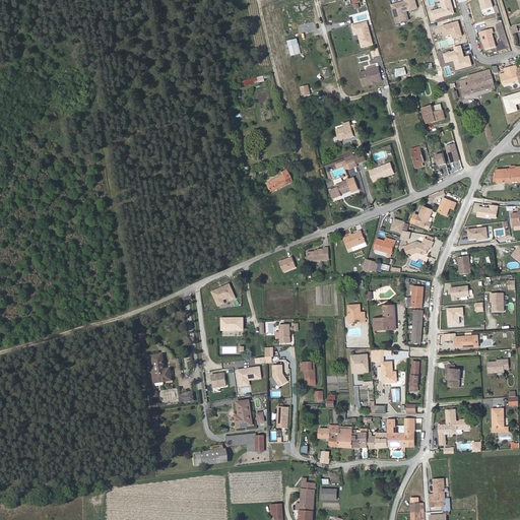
[(397,24),(410,21),(408,11),(419,9),(416,0),(404,0),(404,2),(392,4),(397,24)]
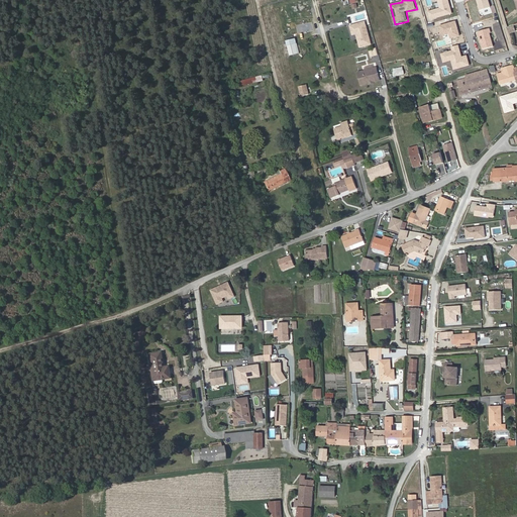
[(447,0),(436,0),(438,8),(427,12),(430,20),(451,14),(447,0)]
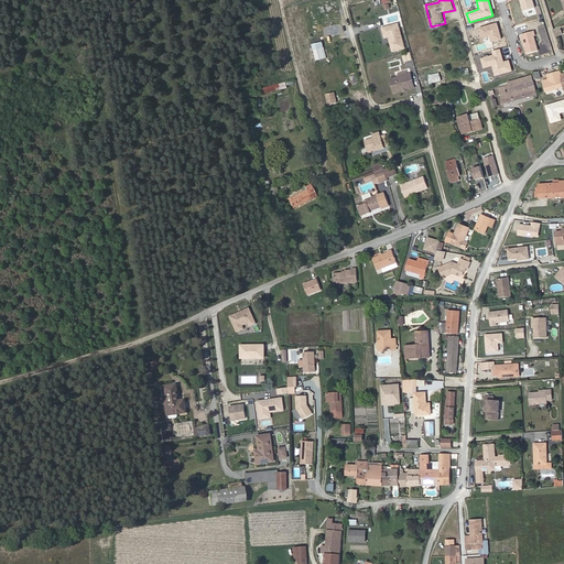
[(531,0),(519,0),(522,10),(534,7),(531,0)]
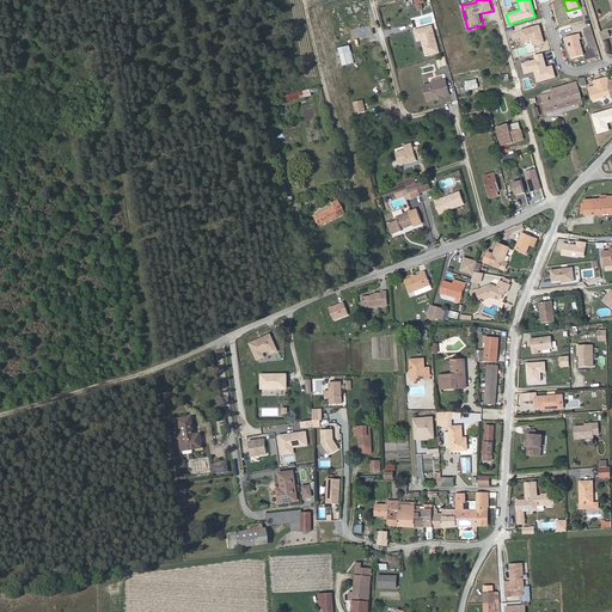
[(434,25),(415,30),(418,43),(422,42),(426,56),(441,53),(434,25)]
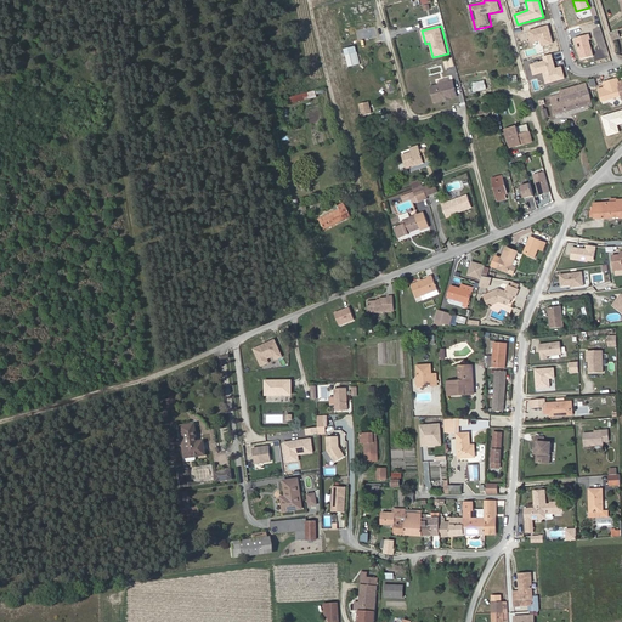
[(548,26),(529,30),(532,43),(539,40),(541,46),(553,43),(548,26)]
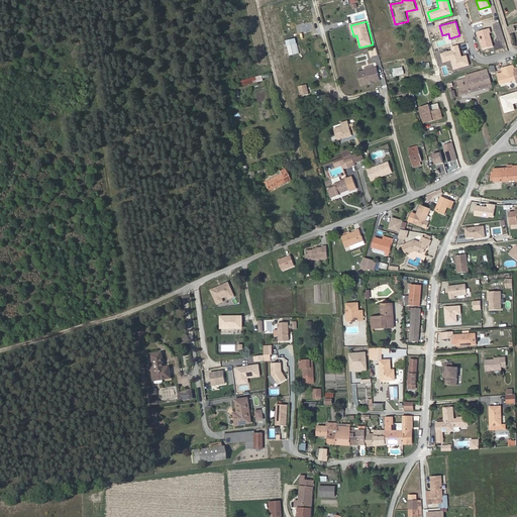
[(490,28),(478,32),(482,49),(493,46),(489,33),(491,33),(490,28)]
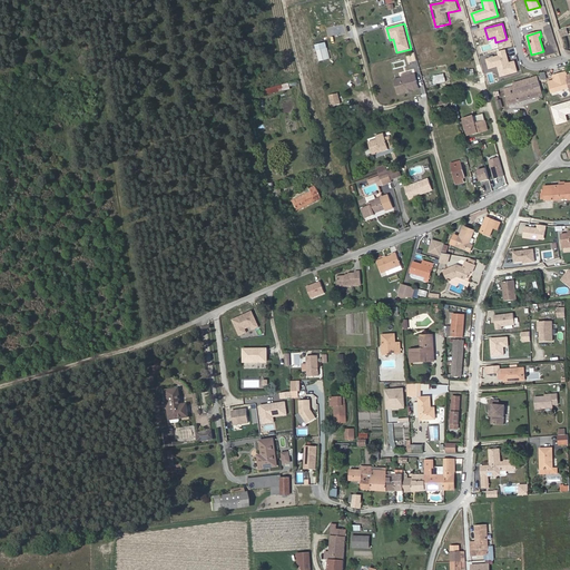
[(320,61),(331,59),(326,42),(315,46),(320,61)]
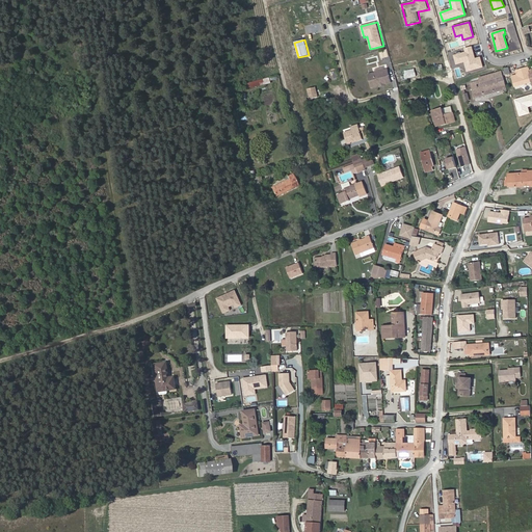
[(472,47),(463,49),(464,53),(454,56),(456,65),(464,63),(467,72),(483,68),(480,57),(476,58),(472,47)]
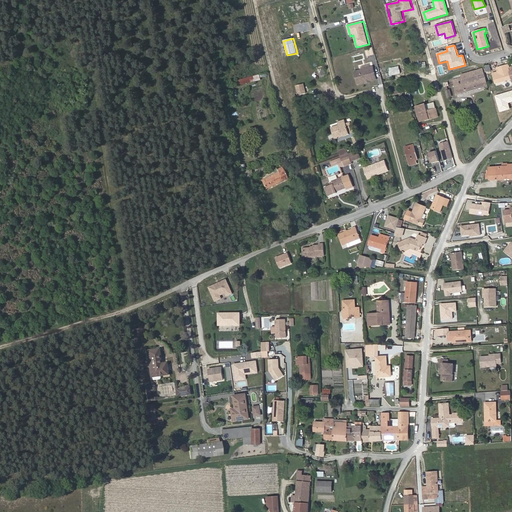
[(373,47),(365,49),(367,56),(375,55),(373,47)]
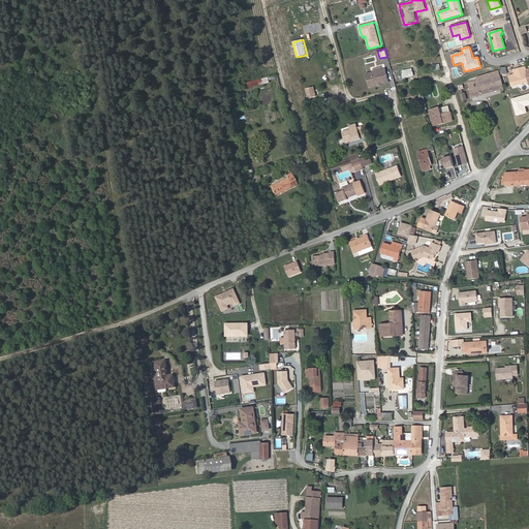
[(528,69),(526,70),(525,67),(514,70),(515,71),(508,73),(512,86),(528,81),(528,69)]
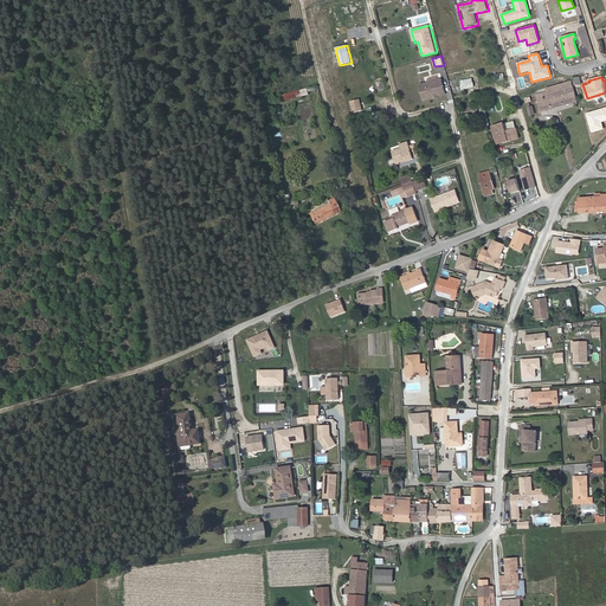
[(423,101),(447,96),(444,78),(419,84),(423,101)]
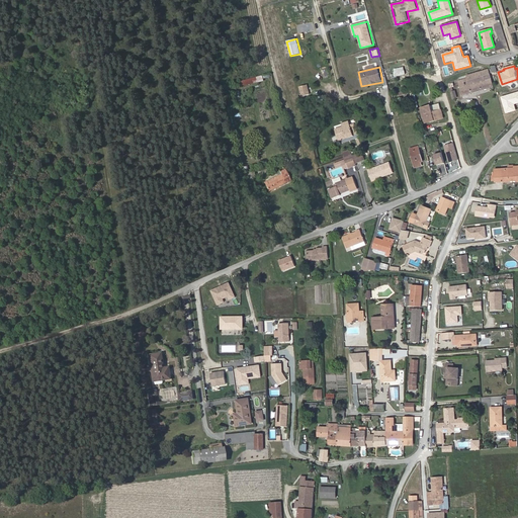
[(462,96),(494,87),(489,69),(467,76),(467,78),(458,80),(462,96)]
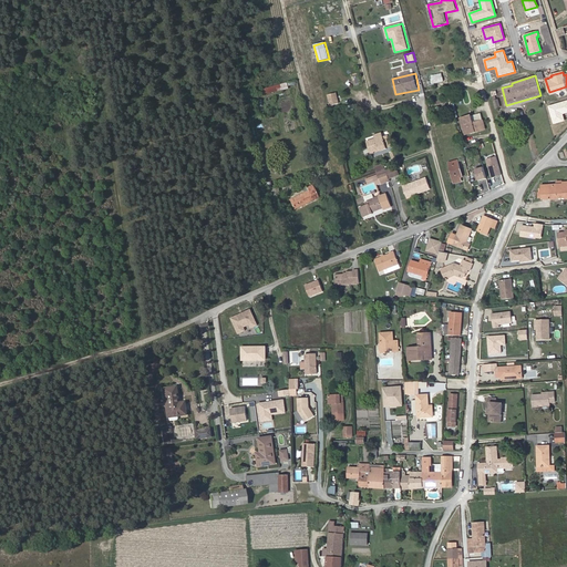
[(288,89),(287,82),(258,90),(259,93),(264,93),(264,94),(288,89)]
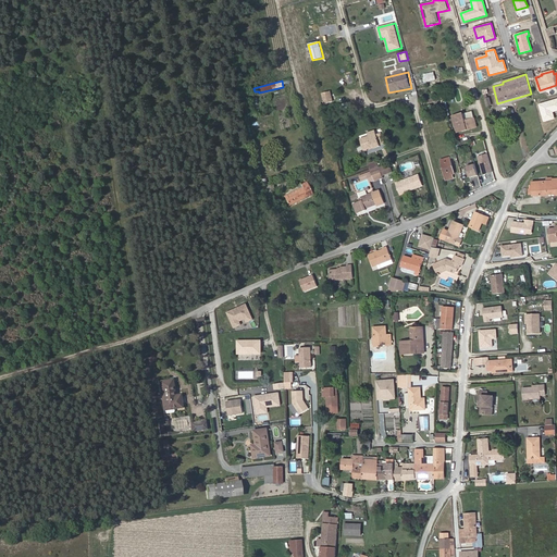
[(323,93),(325,104),(334,102),(332,91),(323,93)]
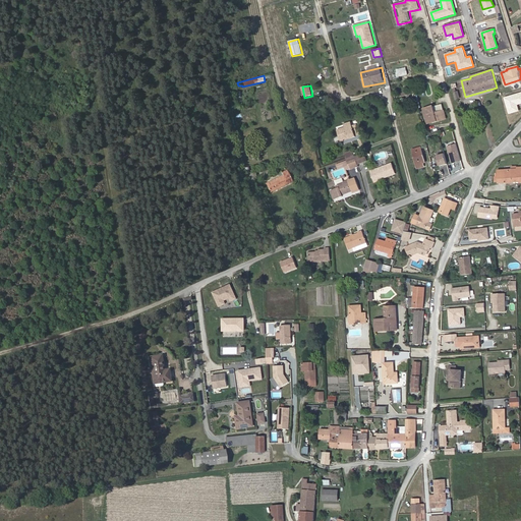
[(520,92),(505,97),(509,113),(519,111),(517,104),(520,103),(520,92)]
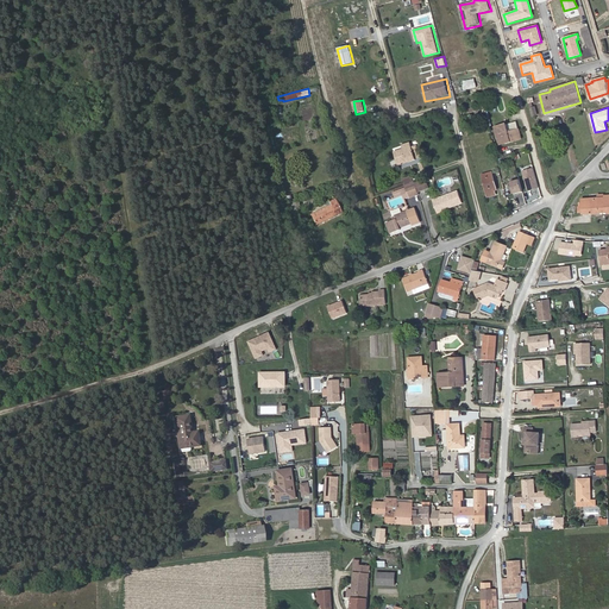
[(519,130),(516,121),(507,124),(508,132),(519,130)]
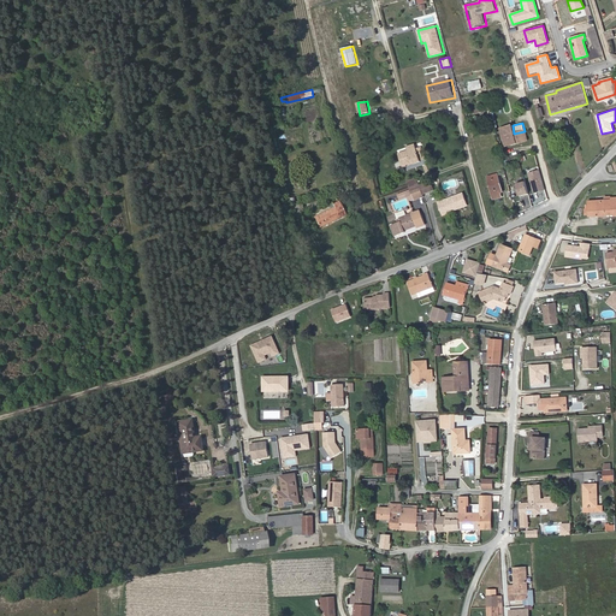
[(528,141),(525,131),(514,134),(513,125),(501,129),(505,147),(528,141)]
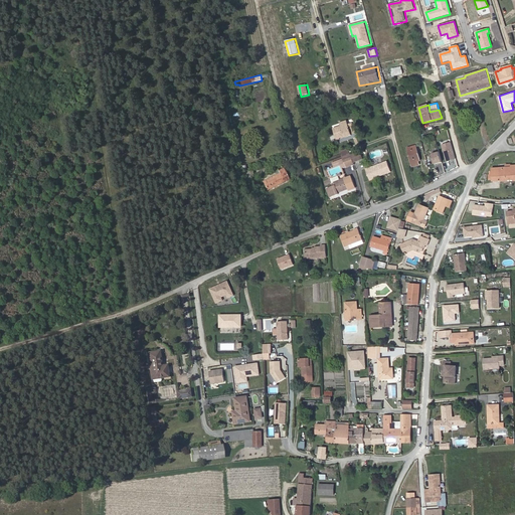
[(400,119),(401,123),(412,120),(410,112),(406,113),(405,111),(401,112),(401,114),(397,116),(398,120),(400,119)]
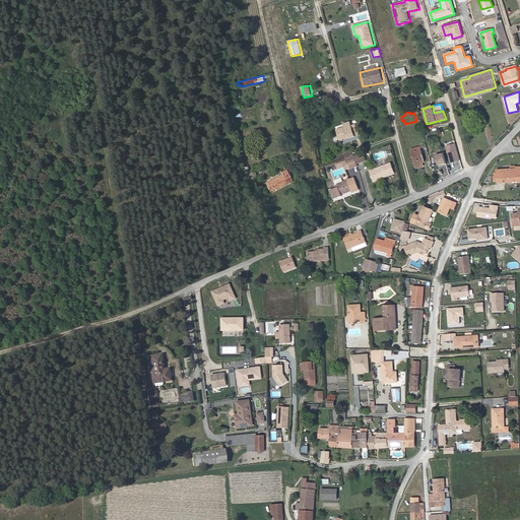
[(348,138),(348,139),(355,136),(360,134),(355,124),(351,125),(344,127),(336,130),(340,140),(348,138)]
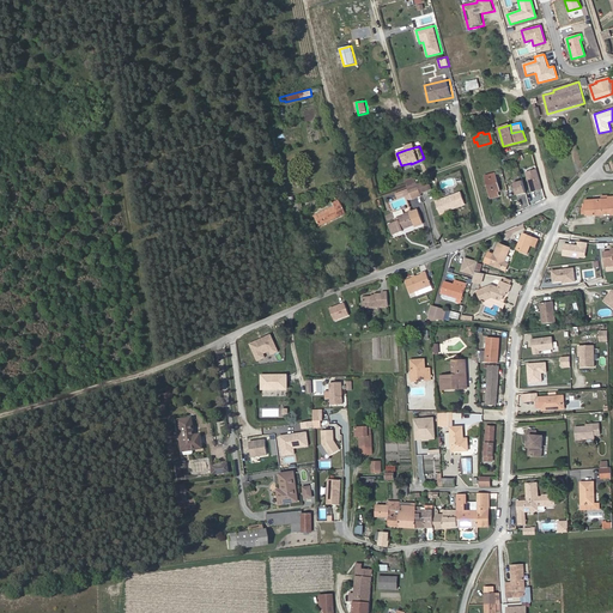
[(526,173),(532,193),(544,189),(538,169),(526,173)]
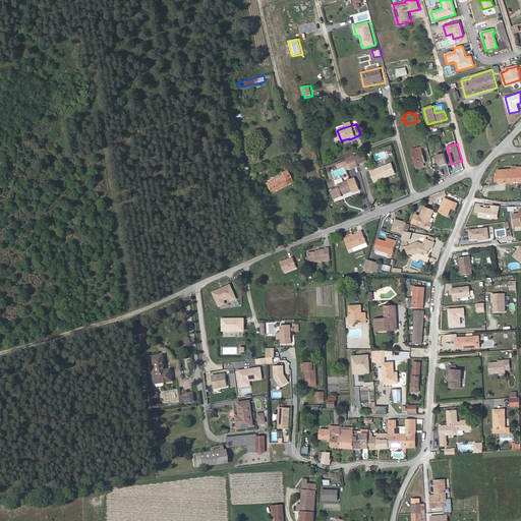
[(421,148),(412,150),(417,169),(424,167),(423,163),(422,160),(424,160),(421,148)]
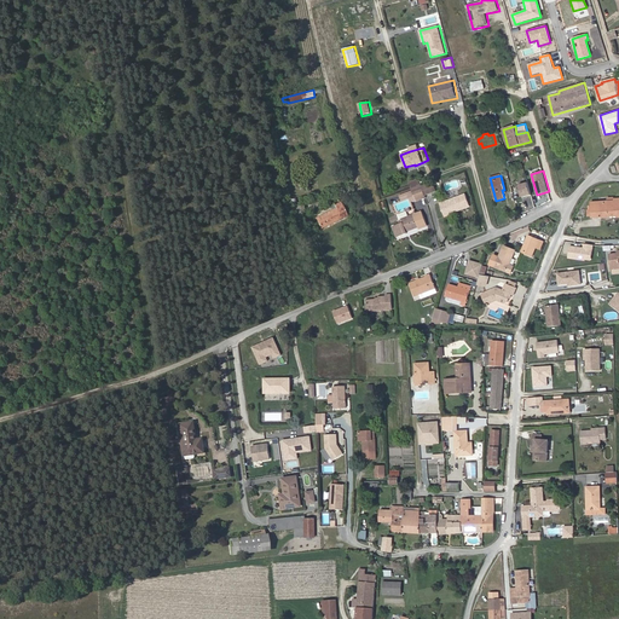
[(414,190),(422,186),(418,178),(410,181),(414,190)]
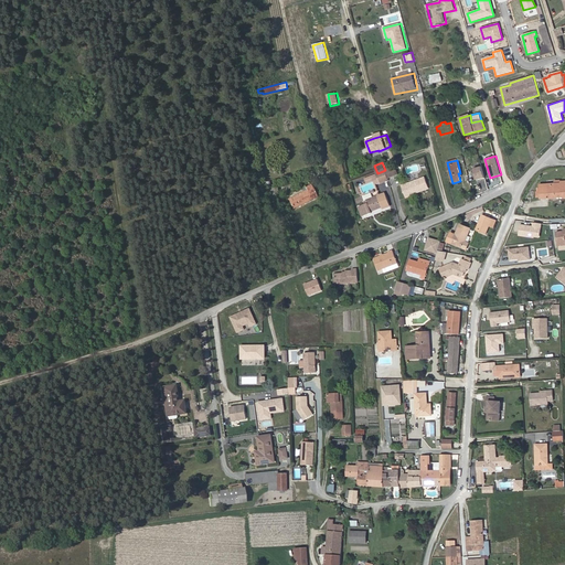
[(477,181),(487,179),(484,167),(473,169),(477,181)]
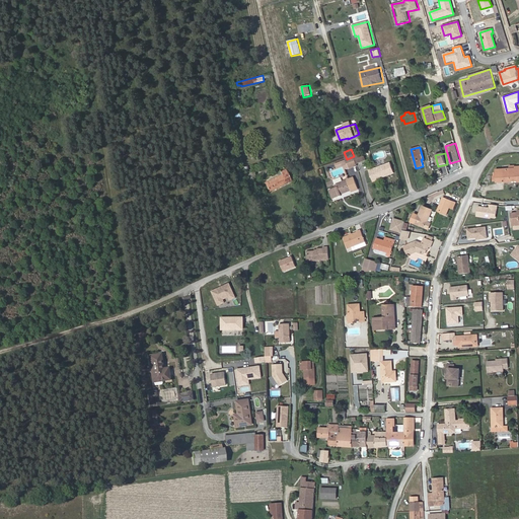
[(360,154),(354,156),(357,163),(362,161),(360,154)]
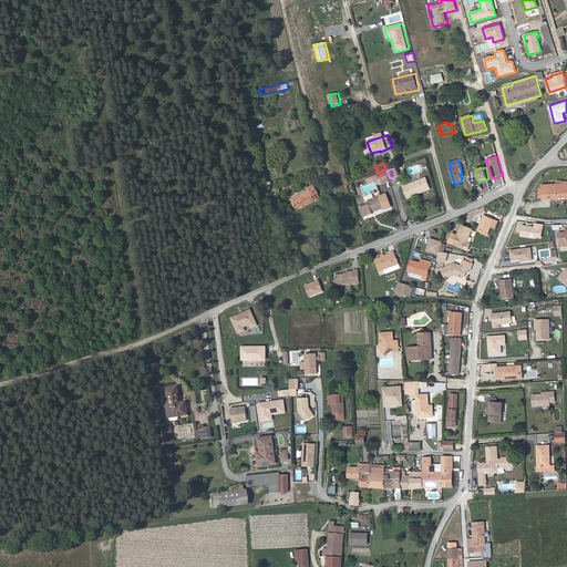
[(382,184),(390,181),(390,178),(387,171),(379,174),(382,184)]
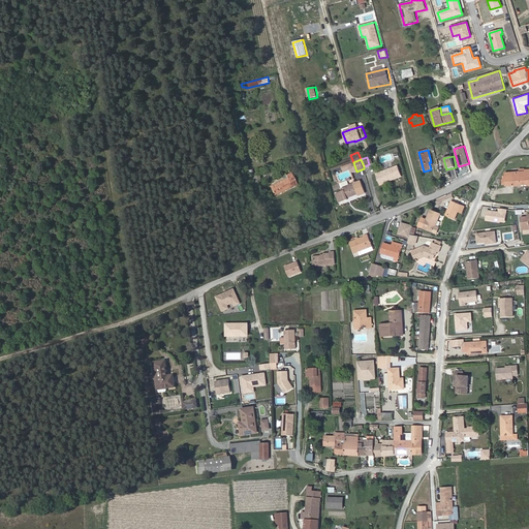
[(396,178),(392,168),(376,174),(380,184),(389,182),(389,181),(396,178)]
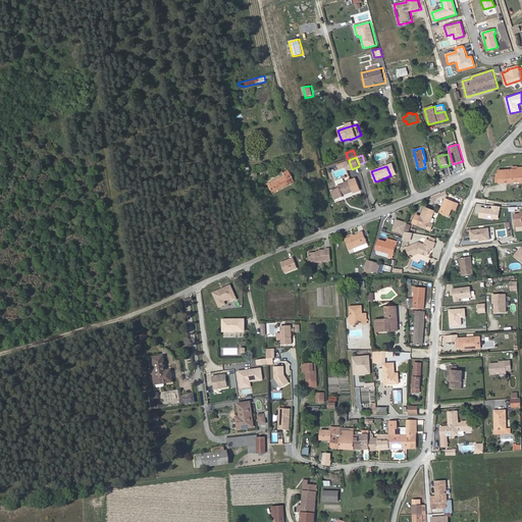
[(521,181),(521,167),(518,167),(518,169),(512,170),(499,170),(499,176),(500,177),(507,177),(507,184),(521,181)]
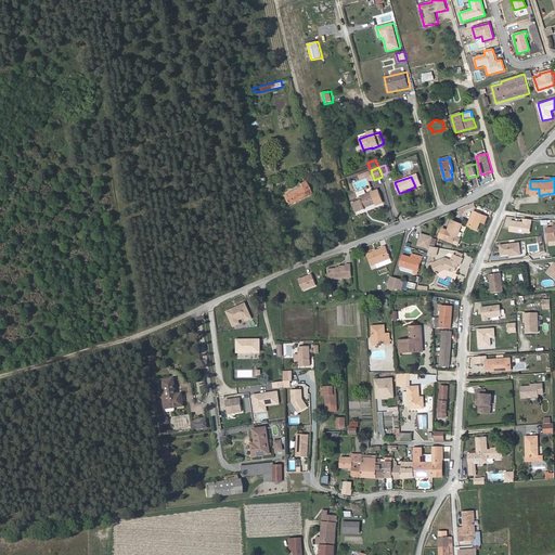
[(283,195),(287,204),(311,192),(306,181),(300,183),(301,185),(283,195)]
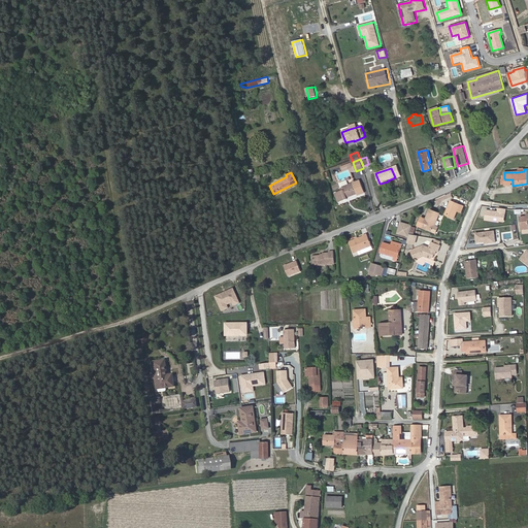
[(365,193),(360,180),(340,189),(341,191),(335,193),(339,202),(348,199),(347,198),(357,194),(358,195),(365,193)]
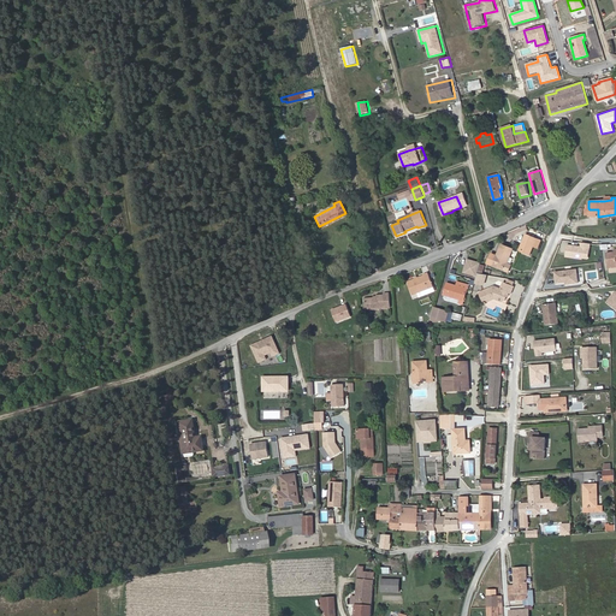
[(520,252),(533,255),(538,237),(526,234),(520,252)]
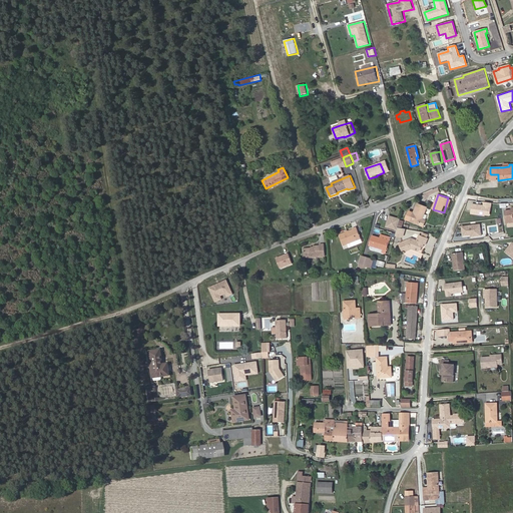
[(470,214),(490,216),(491,202),(483,201),(482,204),(471,203),(470,214)]
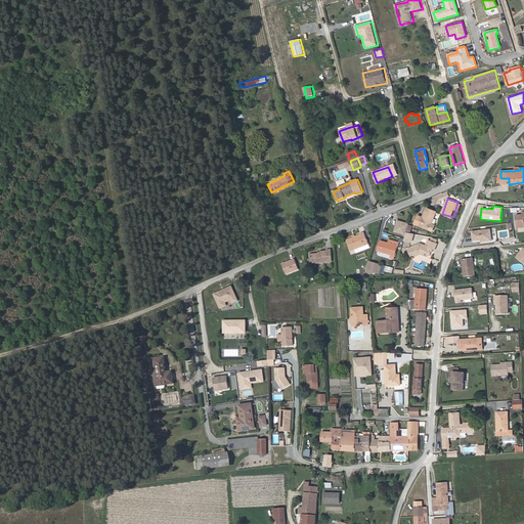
[(427,208),(420,226),(433,231),(435,225),(432,224),(436,212),(427,208)]
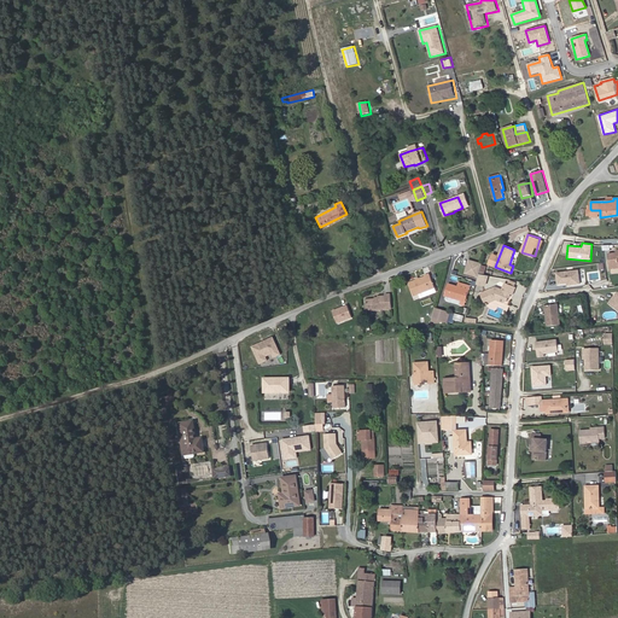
[(617,250),(606,251),(607,269),(617,268),(617,250)]
